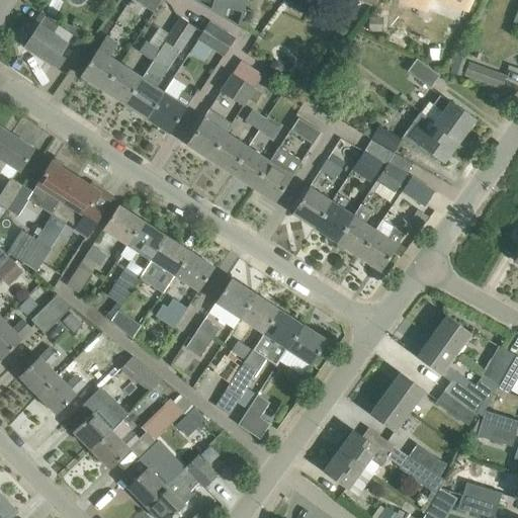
[(134,0),(154,12),(161,0),(134,0)]
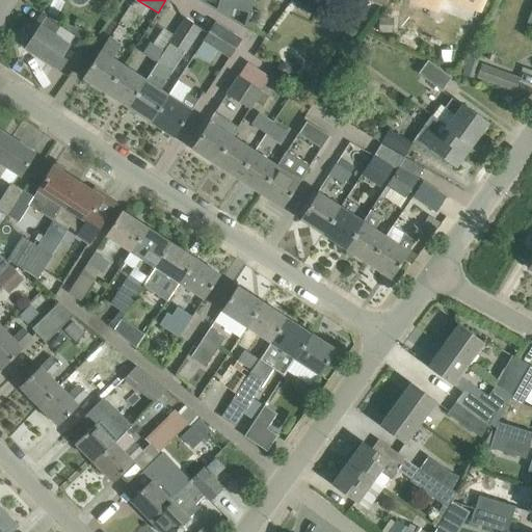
[(197,0),(217,11),(220,0),(197,0)]
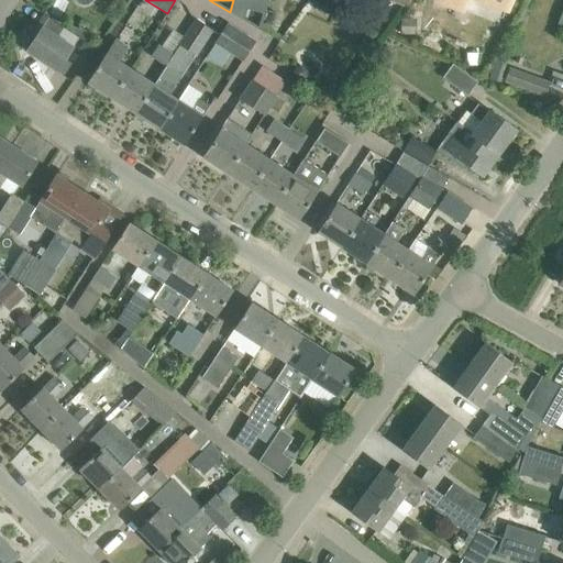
[(233,0),(230,12),(257,29),(261,29),(268,0),(233,0)]
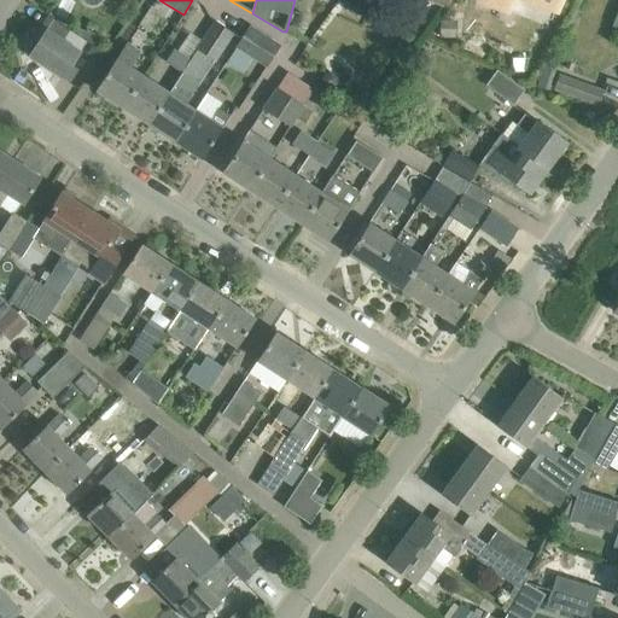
[(534,0),(557,9),(559,0),(479,0),(508,11),(511,0),(534,0)]
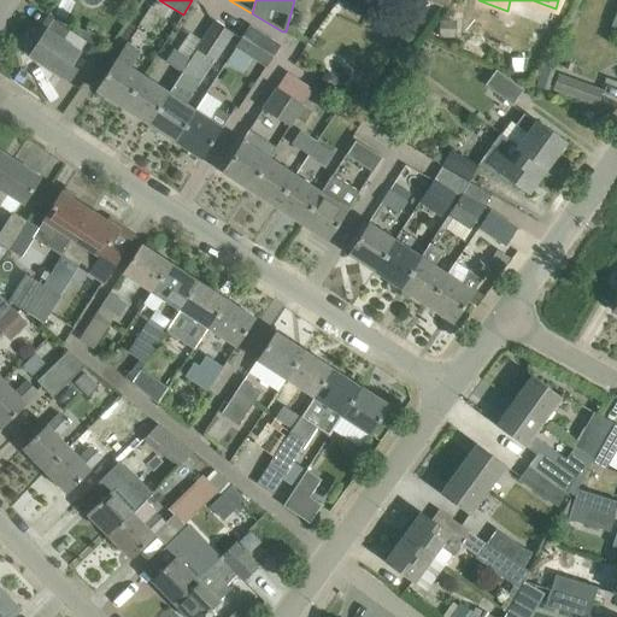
[(546,22),(550,7),(523,0),(512,0),(510,13),(546,22)]
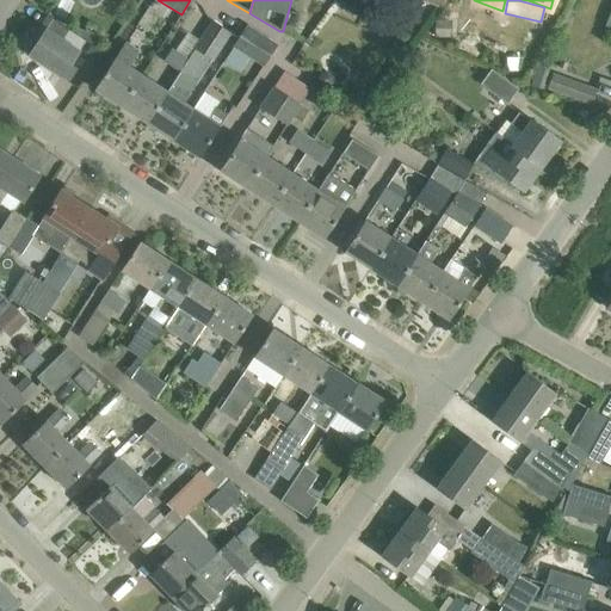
[(86,41),(49,17),(39,31),(43,34),(30,55),(62,76),(86,41)]
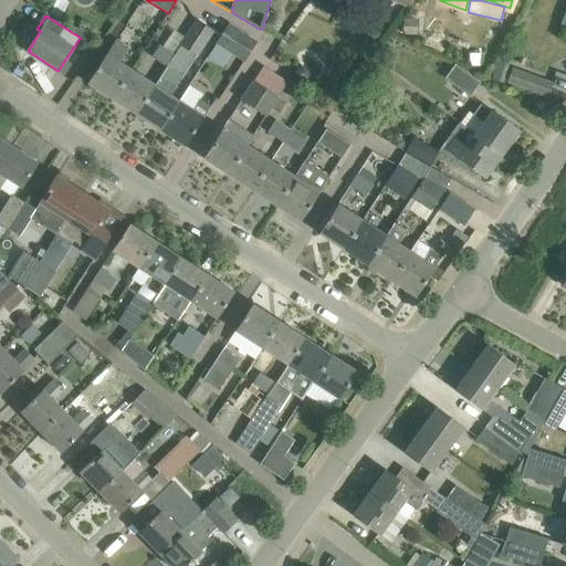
[(415,33),(415,18),(401,18),(402,33),(415,33)]
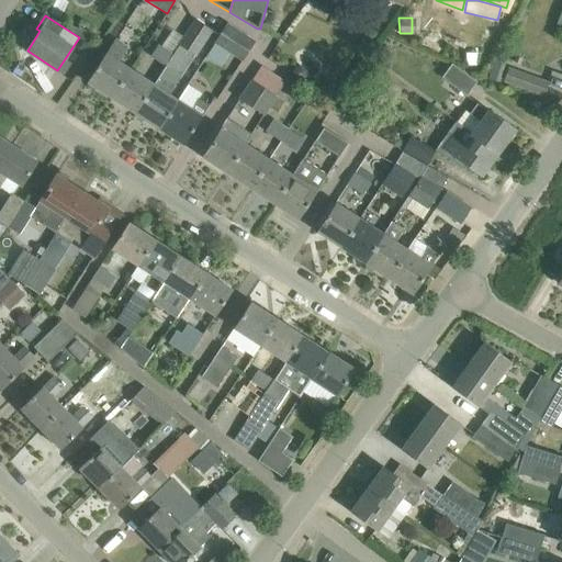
[(179,45),(180,46),(195,56),(212,31),(194,20),(182,38),(183,38),(179,45)]
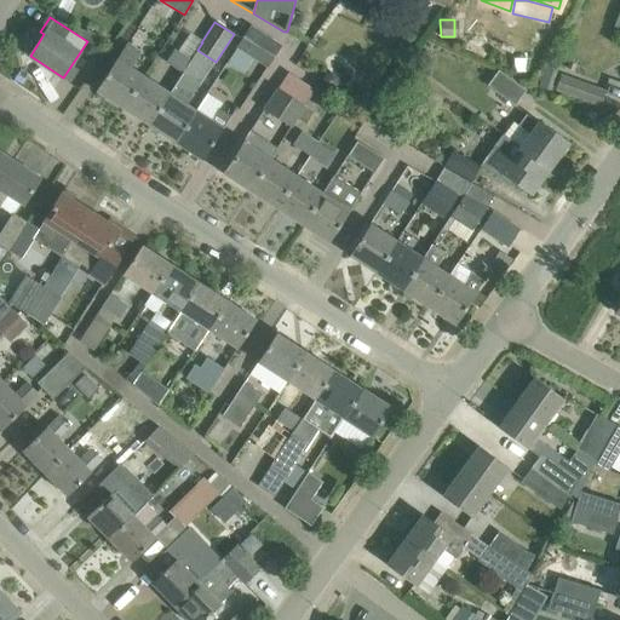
[(237,46),(268,65),(280,46),(250,27),(237,46)]
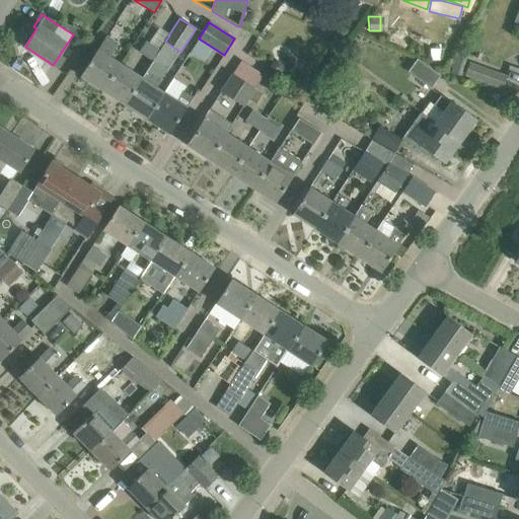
[(80,76),(102,90),(120,63),(109,57),(118,44),(106,35),(80,76)]
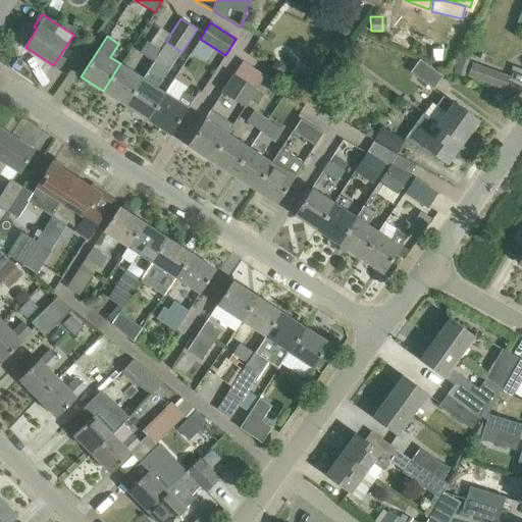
[(148,42),(140,53),(153,62),(161,50),(150,43),(148,42)]
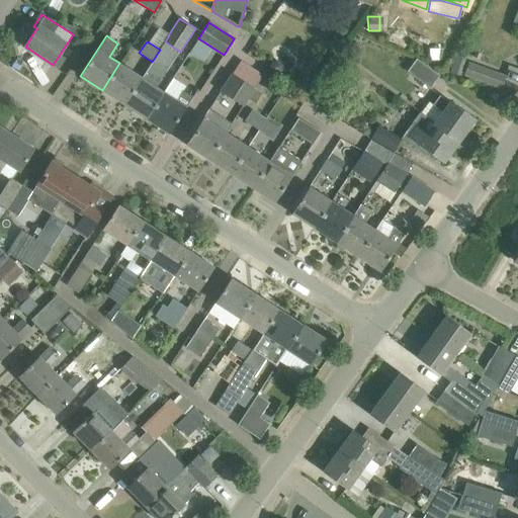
[(141,77),(123,103),(146,118),(163,92),(156,87),(174,59),(161,51),(160,50),(152,62),(142,78),(141,77)]
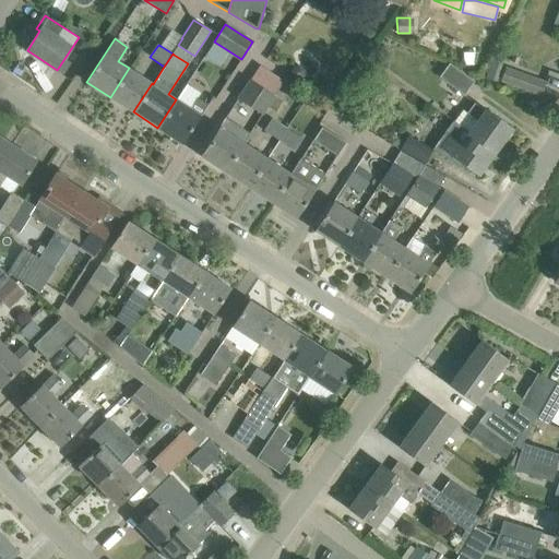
[(276,91),(283,79),(259,64),(252,78),(276,91)]
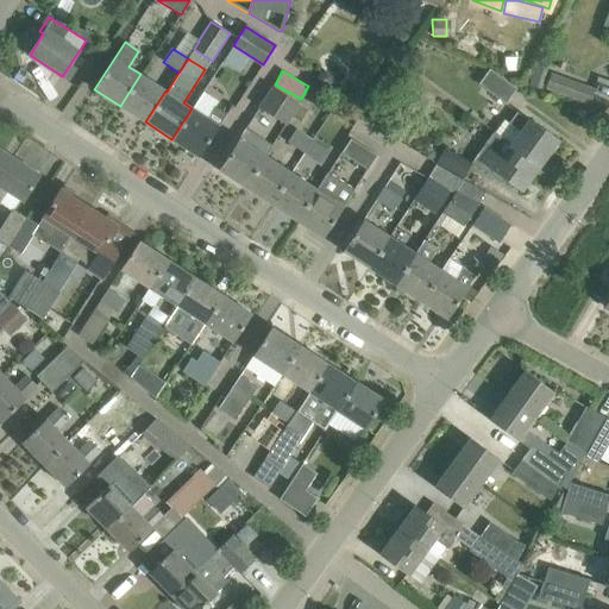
[(479,85),(506,104),(516,89),(490,70),(479,85)]
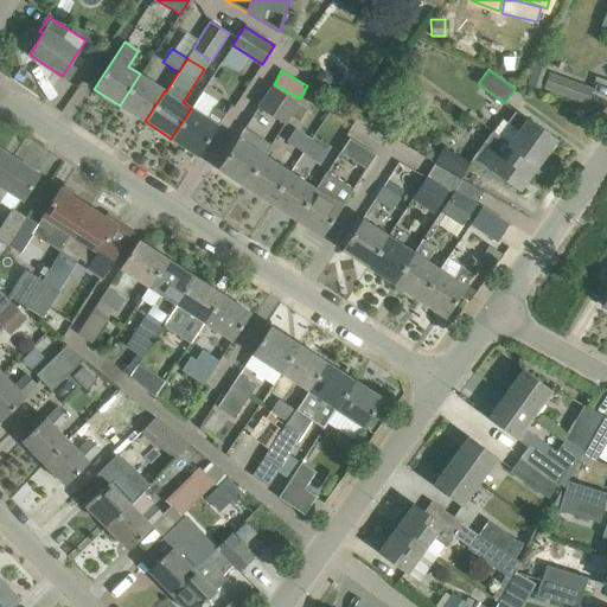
[(592,89),(570,81),(550,72),(545,87),(587,103),(592,89)]
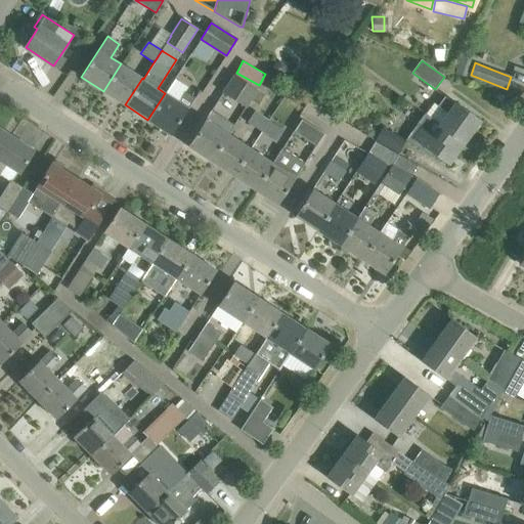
[(103,91),(125,104),(142,78),(121,63),(103,91)]
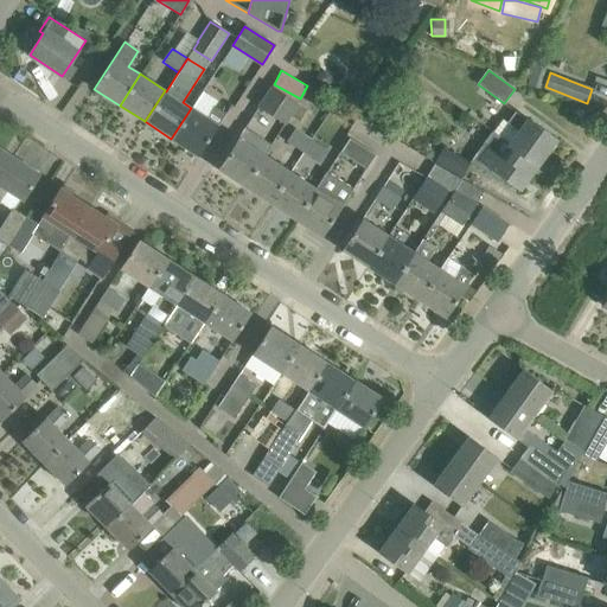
[(288,116),(296,104),(298,103),(272,87),(259,106),(285,123),(288,116)]
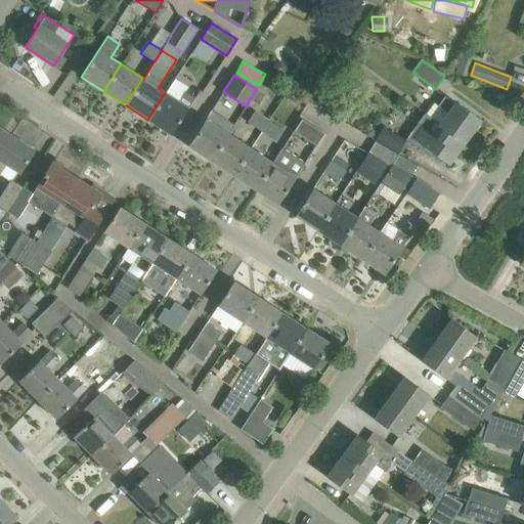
[(165,93),(147,120),(171,135),(195,97),(185,90),(185,91),(180,99),(167,90),(165,93)]
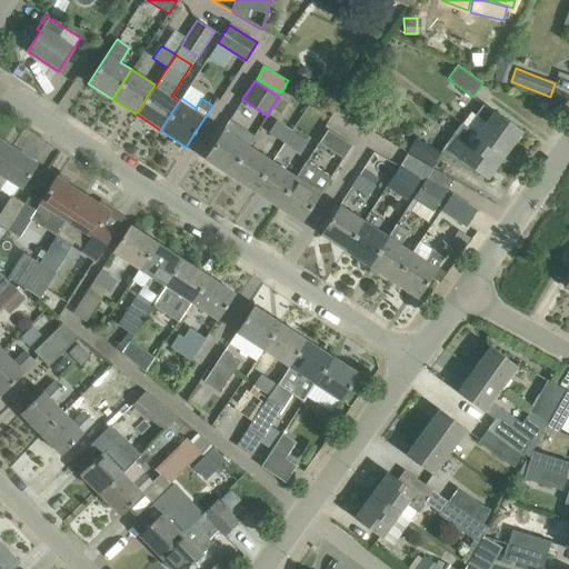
[(472,112),(463,125),(479,136),(505,153),(521,131),(497,113),(496,115),(482,106),(476,115),(472,112)]
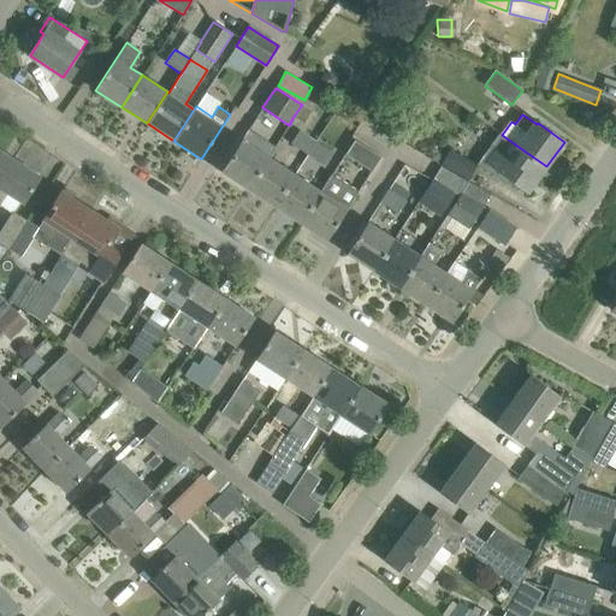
[(221,172),(248,189),(274,147),(249,130),(221,172)]
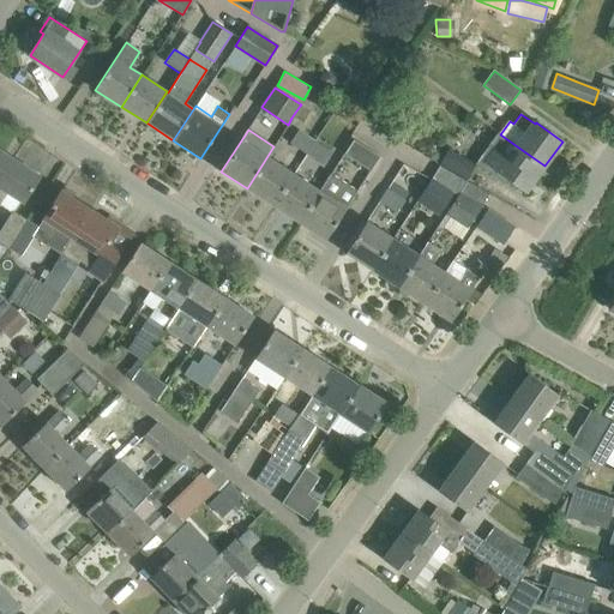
[(290,144),(306,155),(315,142),(299,131),(290,144)]
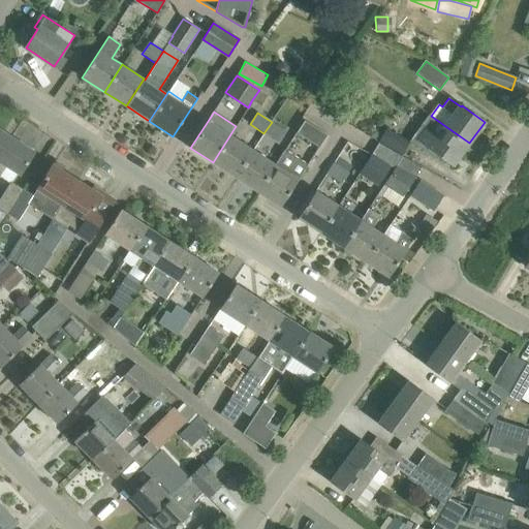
[(429,114),(409,141),(436,160),(439,155),(453,164),(469,143),(445,126),(431,116),(429,114)]
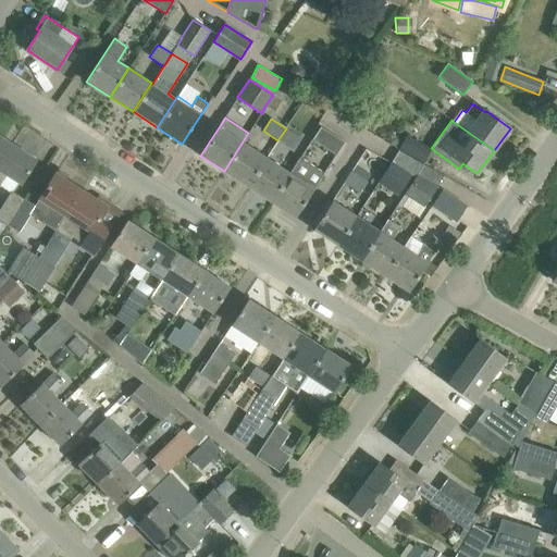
[(344,143),(321,127),(312,139),(336,155),(344,143)]
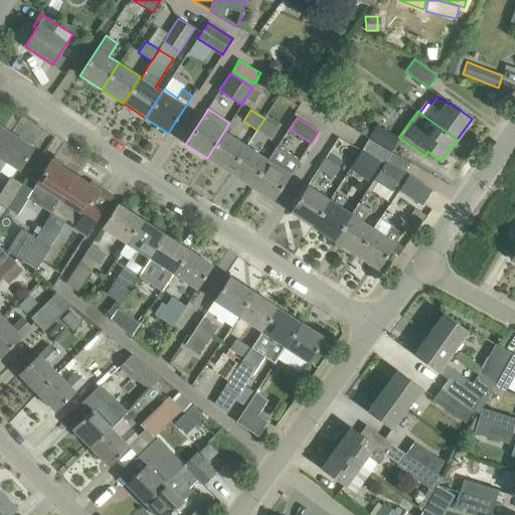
[(256,130),(271,139),(278,128),(265,119),(256,130)]
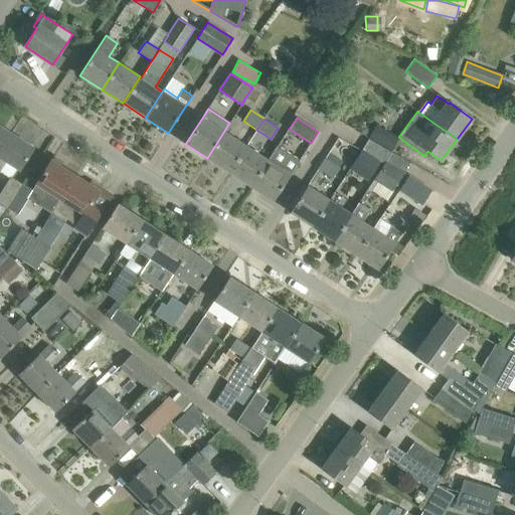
[(207,158),(229,172),(246,146),(224,132),(230,124),(229,123),(207,158)]
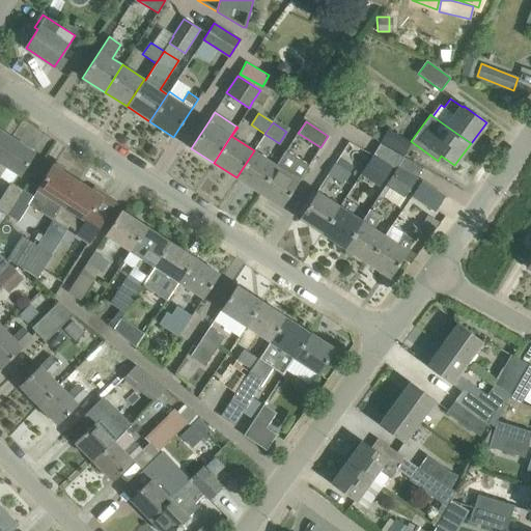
[(381,142),(403,155),(411,142),(388,130),(381,142)]
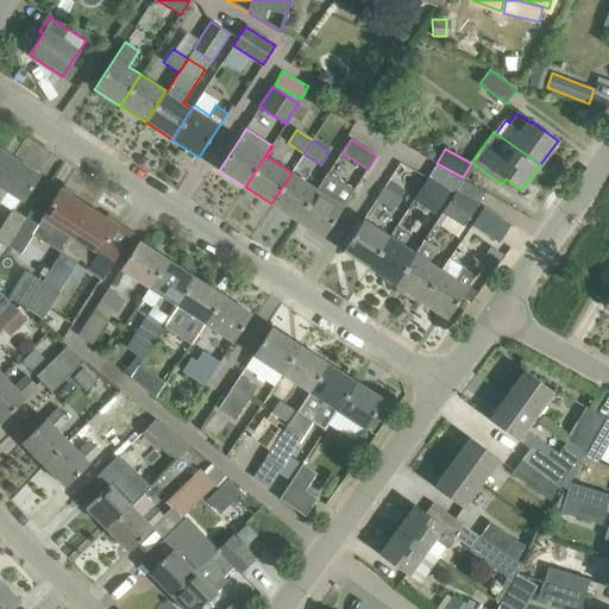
[(0,177),(12,159),(0,150),(0,177)]
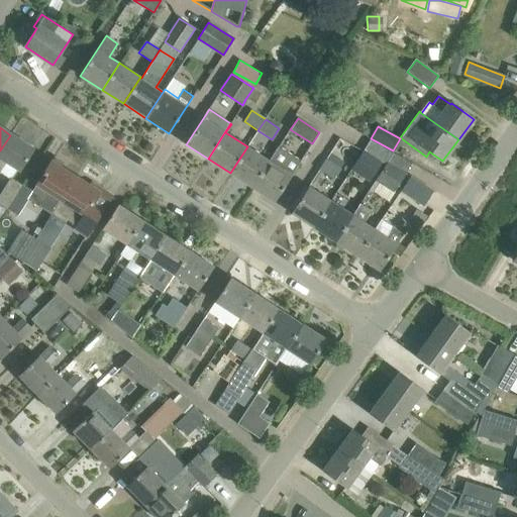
[(0,150),(0,173),(10,179),(12,178),(16,171),(18,172),(32,149),(10,135),(0,150)]
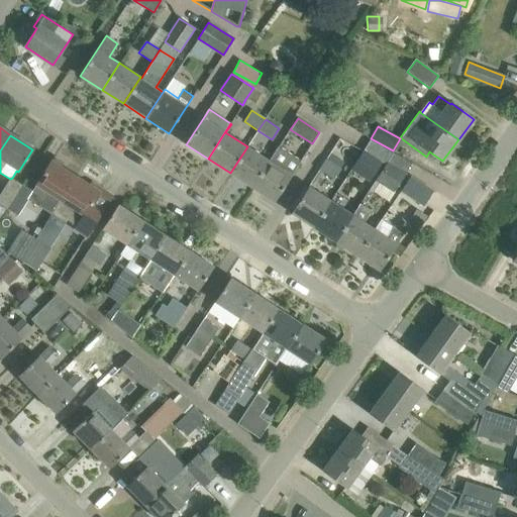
[(230,173),(251,187),(269,161),(247,146),(230,173)]
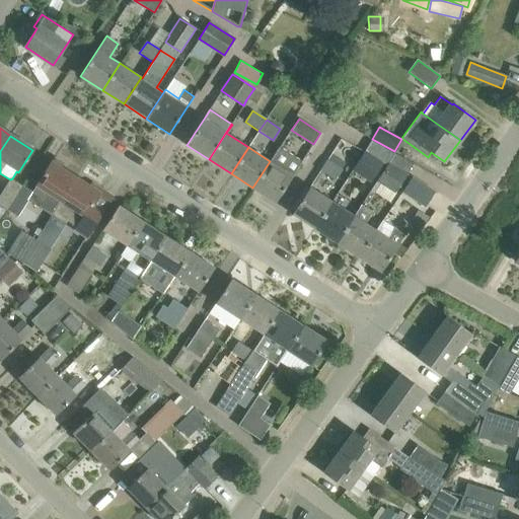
[(252,188),(276,203),(302,162),(279,147),(270,161),(252,188)]
